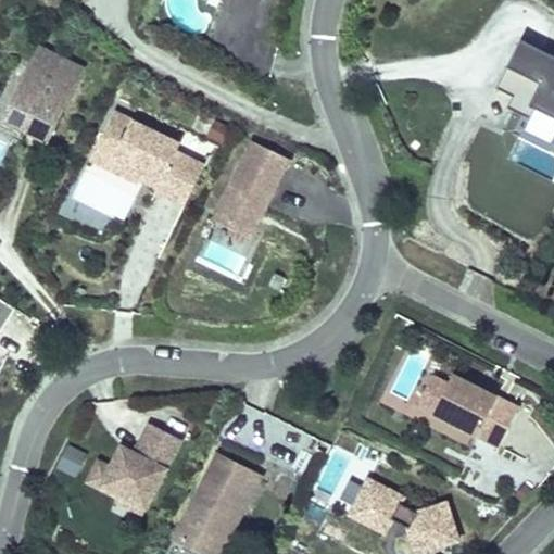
[(553,121),(553,59),(517,40),(493,89),(508,98),(503,109),(526,120),(531,109),(553,121)]
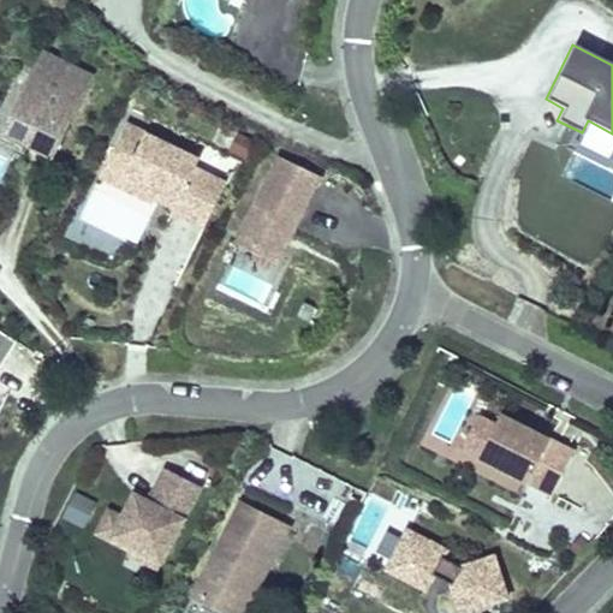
[(51,153),(88,79),(45,58),(30,85),(7,131),(30,142),(51,153)]
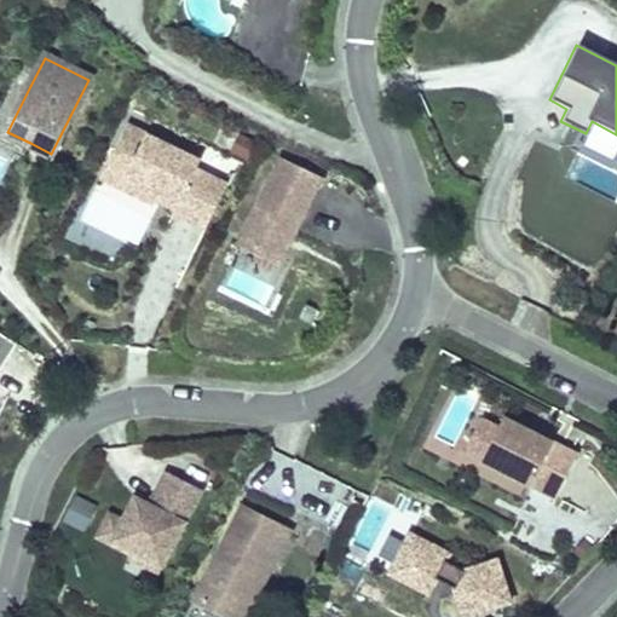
[(7,132),(30,86),(16,79),(0,110),(0,143),(24,155),(30,143),(7,132)]
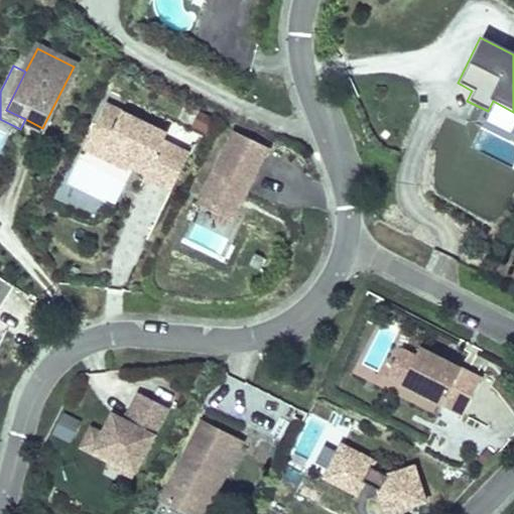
[(167,132),(108,103),(91,136),(151,166),(146,176),(172,188),(189,153),(163,140),(167,132)]
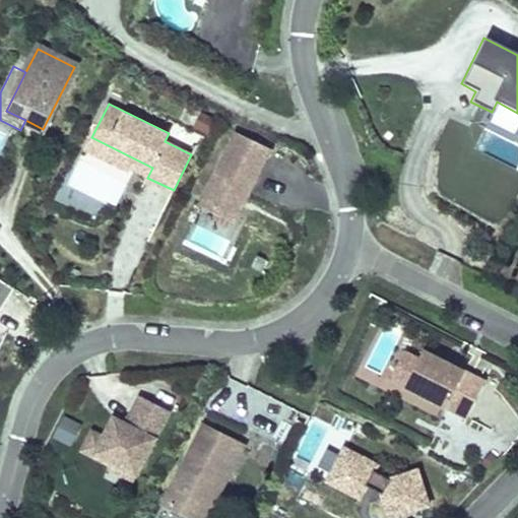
[(239,218),(272,149),(234,131),(200,200),(239,218)]
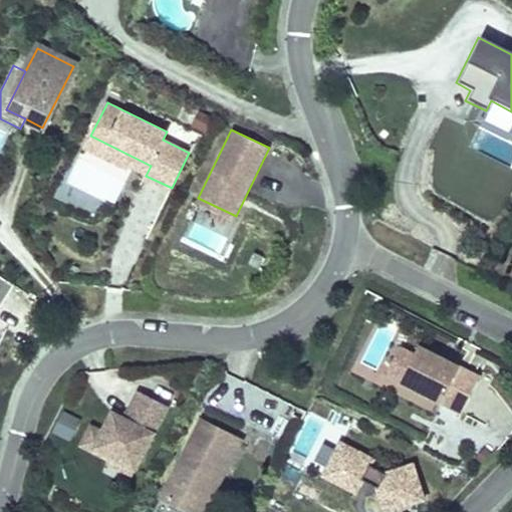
[(151,166),(90,136),(84,149),(129,170),(130,168),(146,176),(151,166)]
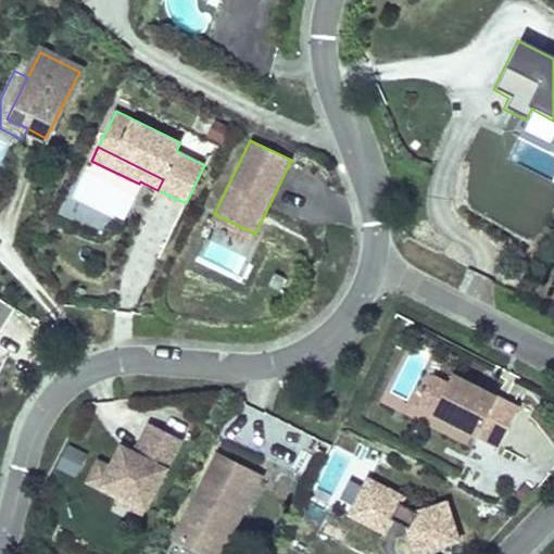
[(0,334),(16,309),(0,298),(0,334)]
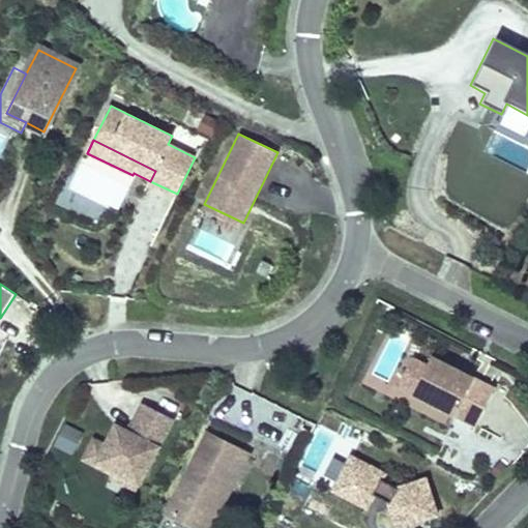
[(399,384),(415,391),(429,363),(413,356),(399,384)]
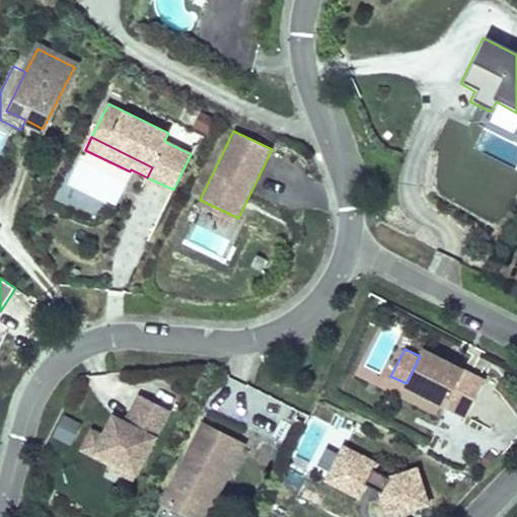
[(486,380),(470,372),(468,376),(463,373),(465,370),(424,349),(407,383),(404,386),(466,418),(486,380)]
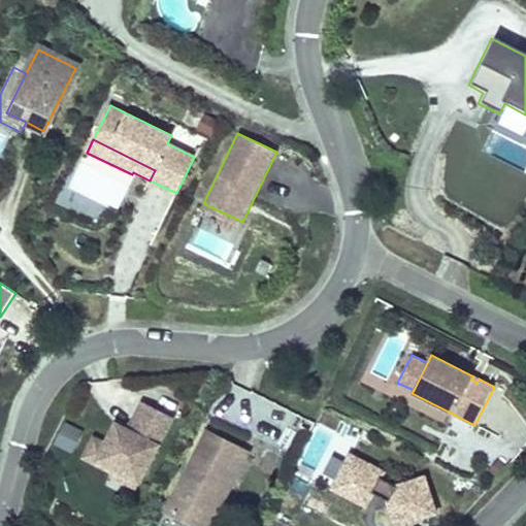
[(380,390),(383,383),(367,375),(363,382),(380,390)]
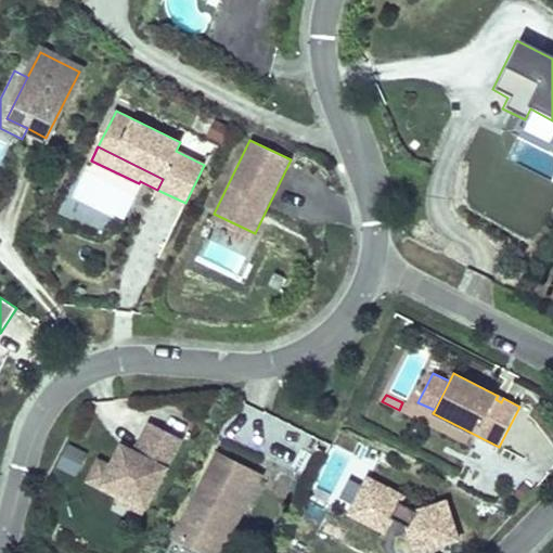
[(142,510),(176,442),(144,426),(133,447),(138,450),(134,455),(116,447),(105,467),(93,462),(82,483),(114,499),(115,494),(142,510)]
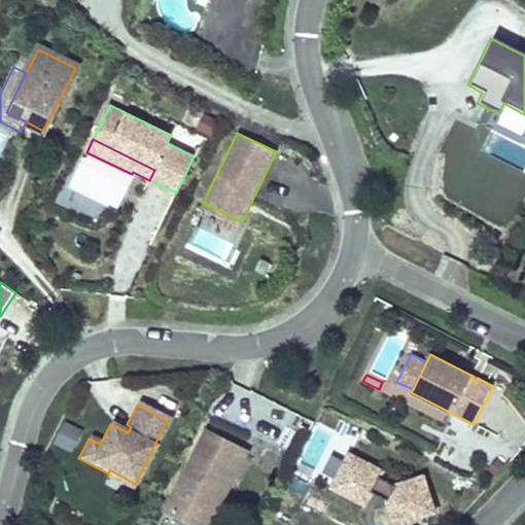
[(62,421),(51,444),(71,453),(81,430),(62,421)]
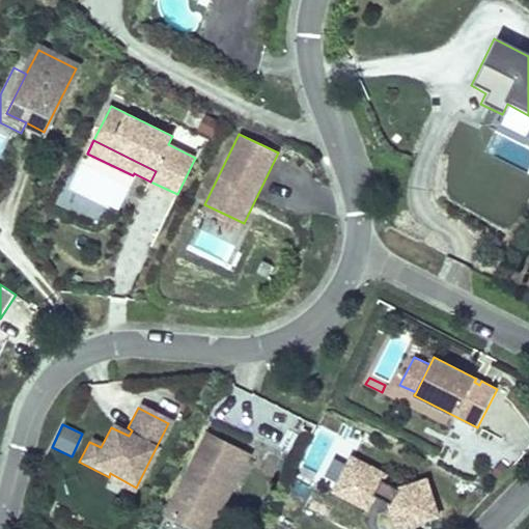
[(204,528),(244,450),(210,433),(169,511),(201,528),(204,528)]
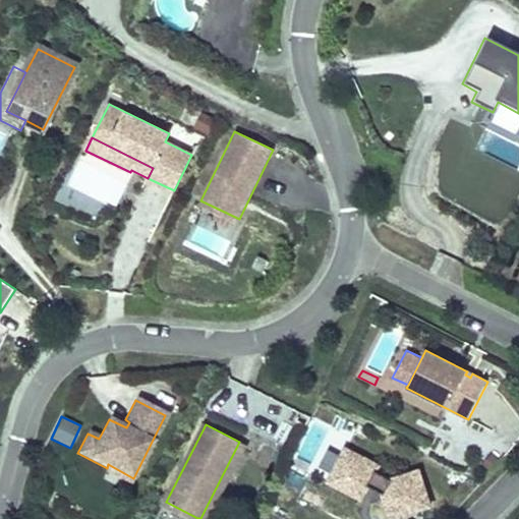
[(208,518),(246,446),(239,442),(200,518),(197,518),(166,502),(159,516),(165,518),(208,518)]
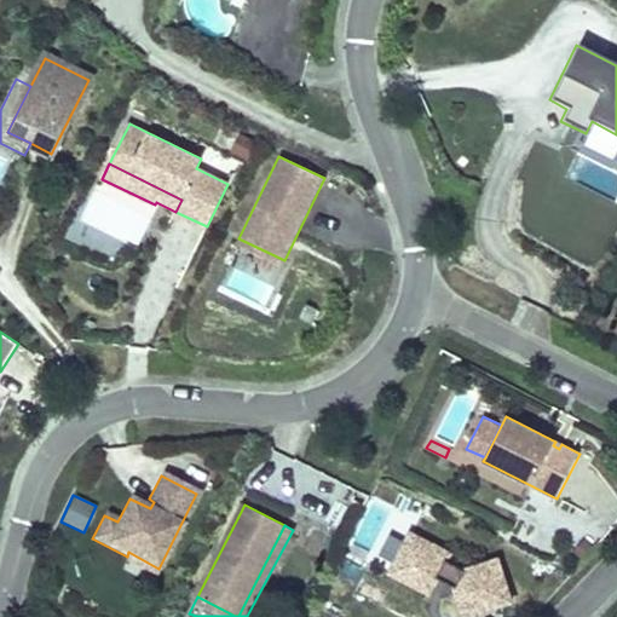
[(471,616),(507,605),(494,563),(461,574),(443,564),(447,558),(407,537),(386,576),(426,597),(434,582),(451,592),(459,616),(471,616)]
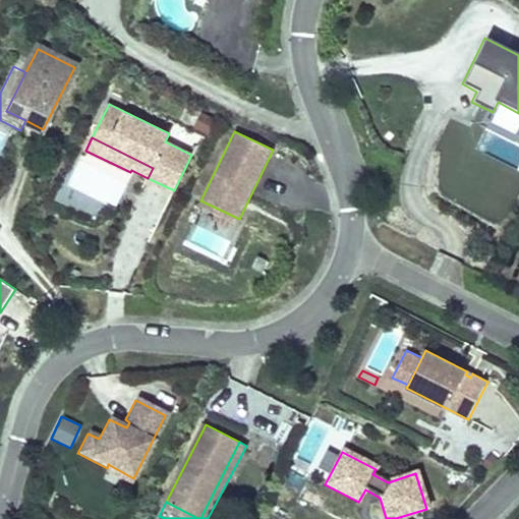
[(133,478),(108,464),(107,468),(105,470),(130,483),(133,478)]
